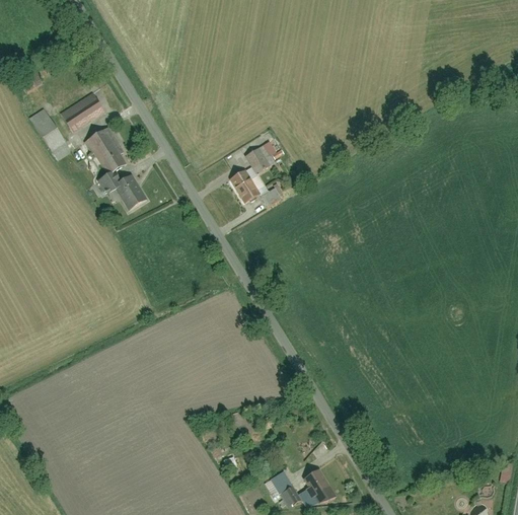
[(92,91),(60,113),(72,131),(104,109),(92,91)]
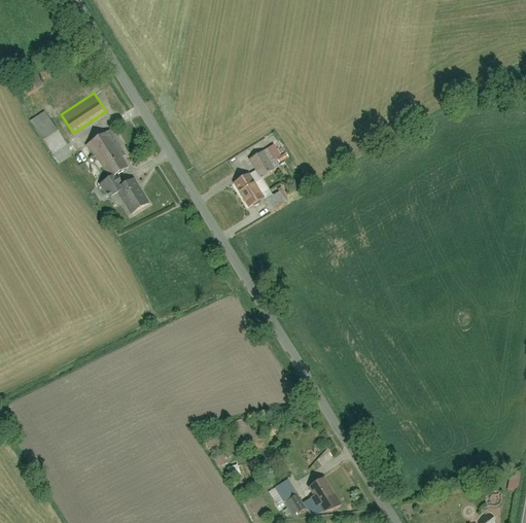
[(45,108),(30,118),(58,163),(73,152),(45,108)]
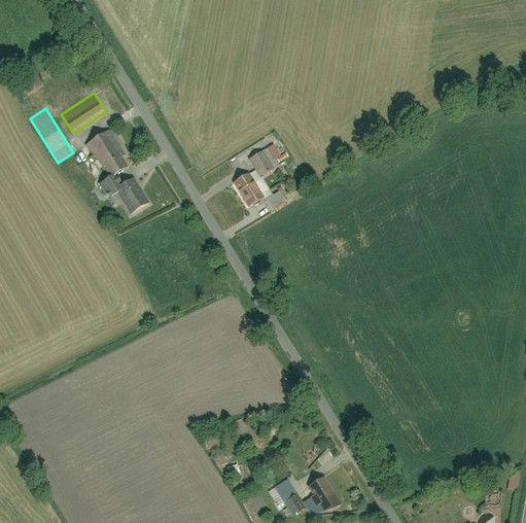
[(107,130),(85,145),(108,176),(129,161),(107,130)]
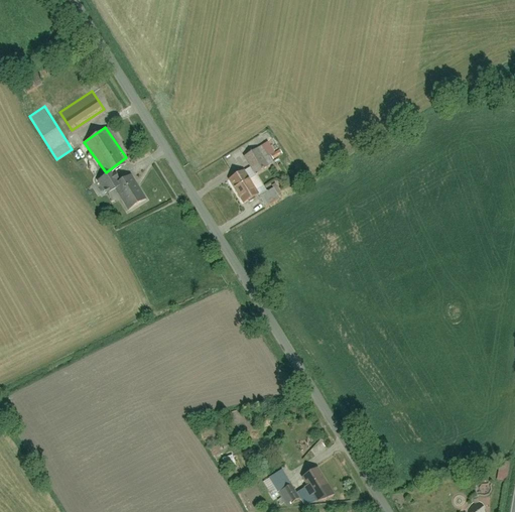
[(270,137),(261,143),(271,157),(279,152),(270,137)]
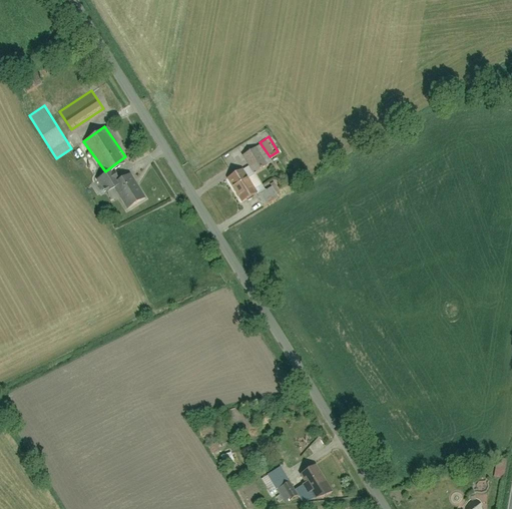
[(241,153),(248,164),(226,176),(240,200),(258,190),(259,192),(258,193),(264,204),(278,195),(272,185),(266,188),(254,170),(266,163),(256,145),(241,153)]
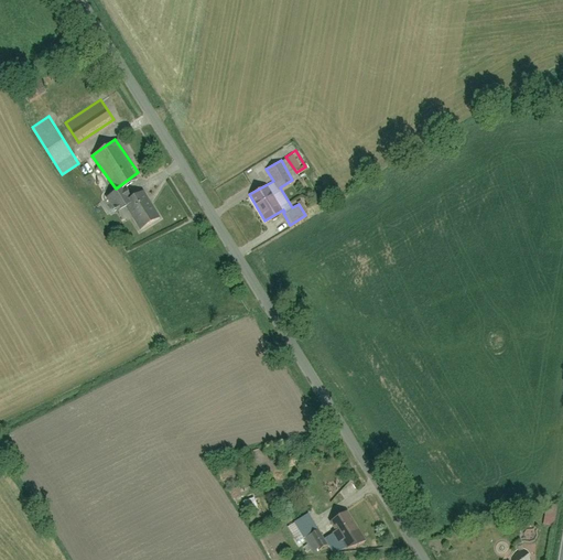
[(125,185),(109,195),(118,210),(125,205),(141,230),(162,216),(143,189),(132,196),(125,185)]
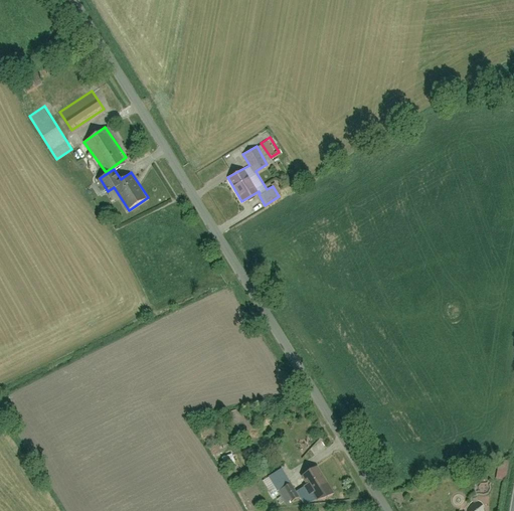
[(217,444),(223,465),(234,461),(228,440),(217,444)]
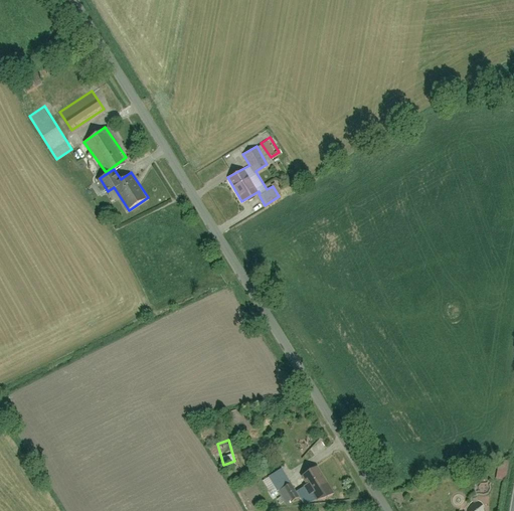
[(498,460),(495,477),(506,479),(509,461),(498,460)]
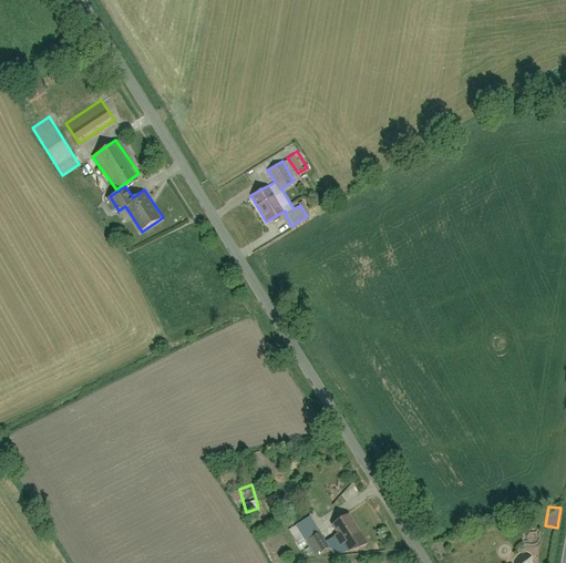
[(352,511),(332,523),(348,549),(368,536),(352,511)]
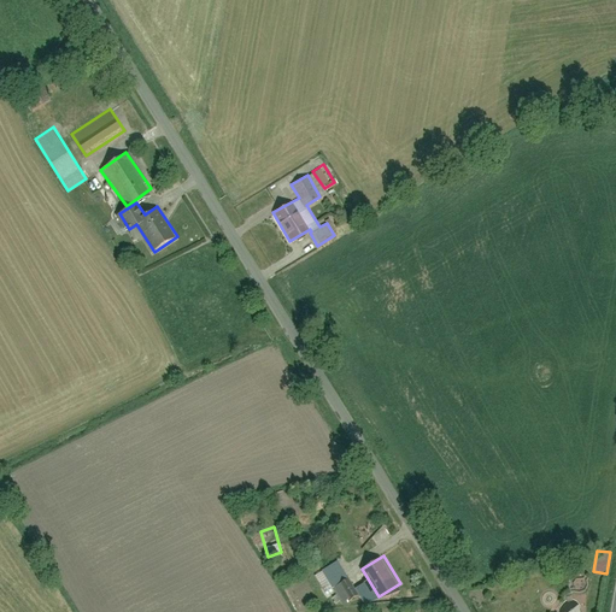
[(346,575),(338,560),(315,574),(323,589),(333,584),(342,601),(356,593),(346,575)]
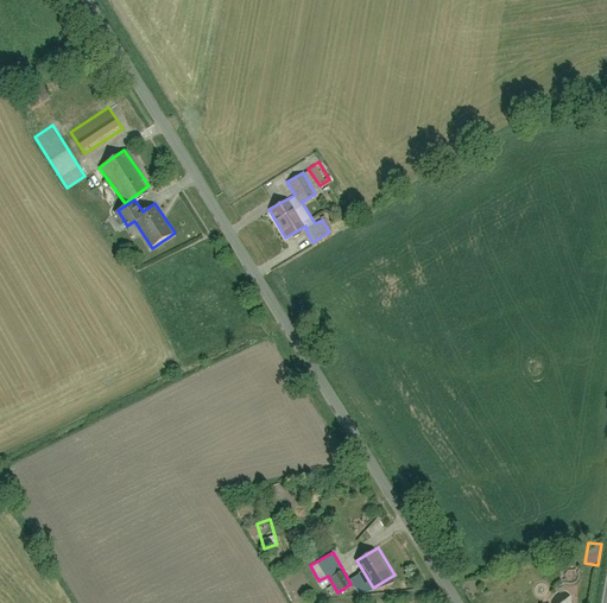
All buildings are outlined.
